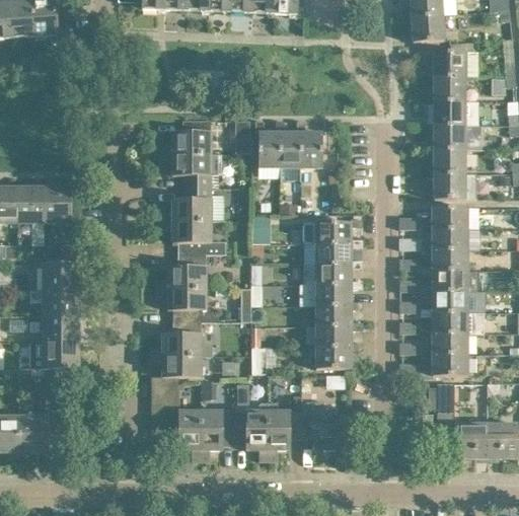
[(9,0),(0,0),(0,39),(12,38),(9,0)]
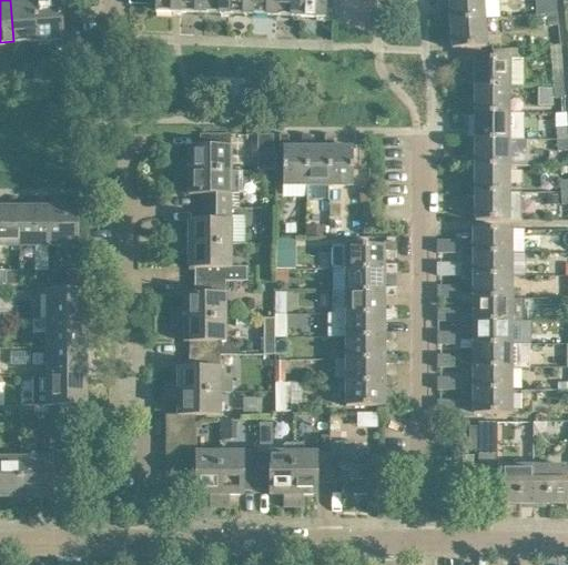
[(10,0),(13,41),(37,40),(34,0),(10,0)]
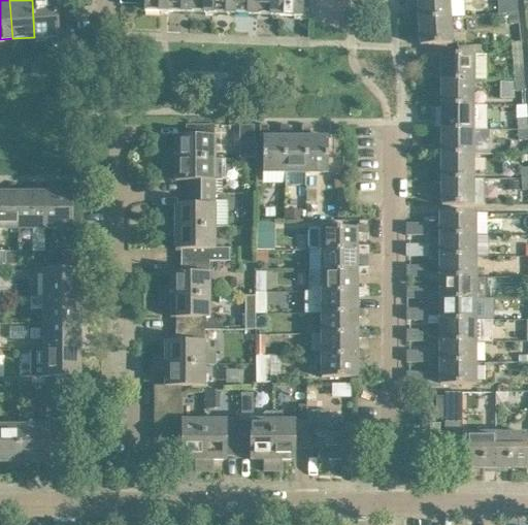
[(32,0),(34,37),(58,35),(55,0),(32,0)]
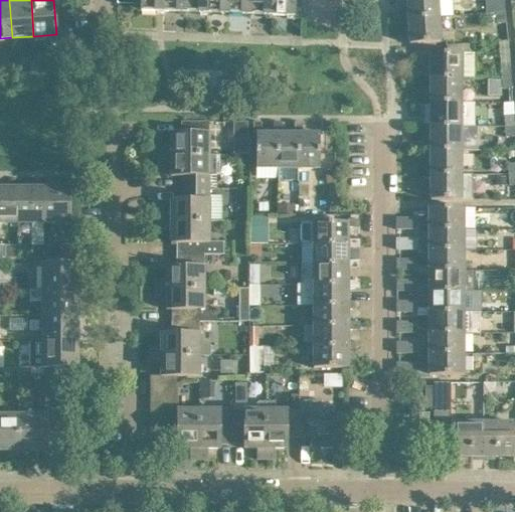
[(141,8),(163,9),(163,0),(141,0),(141,3),(141,8)]
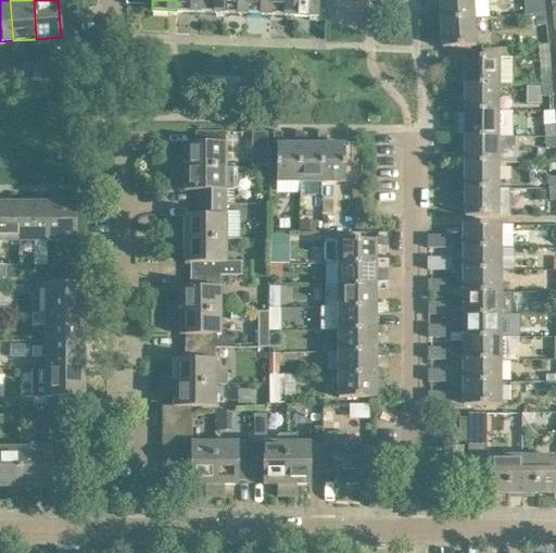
[(176,0),(176,10),(200,11),(200,0),(176,0)]
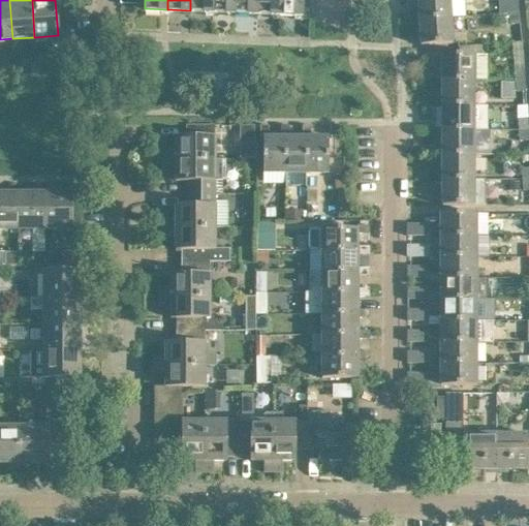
[(190,0),(190,10),(212,11),(212,0),(190,0)]
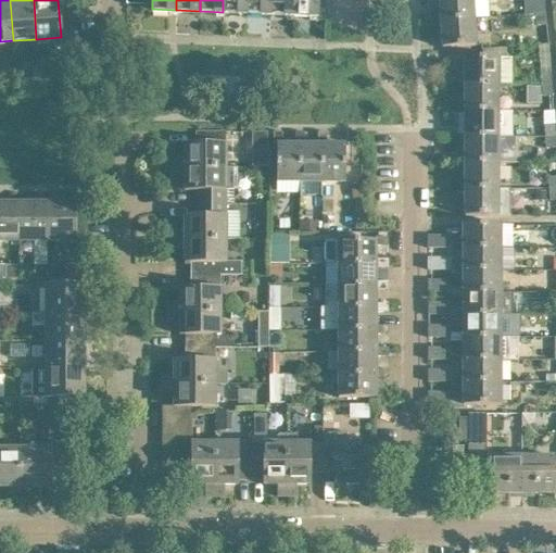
[(223,0),(223,12),(247,13),(247,0),(223,0)]
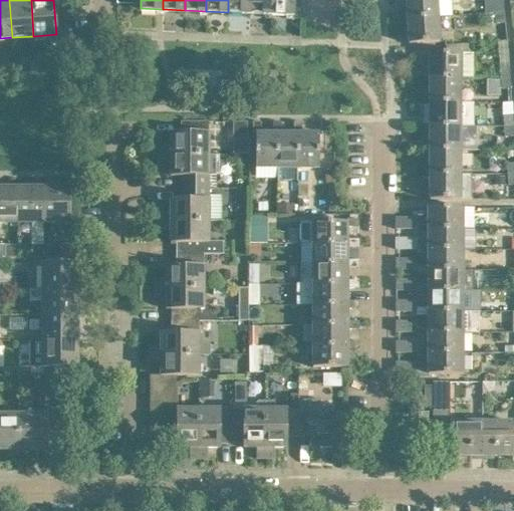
[(228,0),(228,12),(249,12),(249,0),(228,0)]
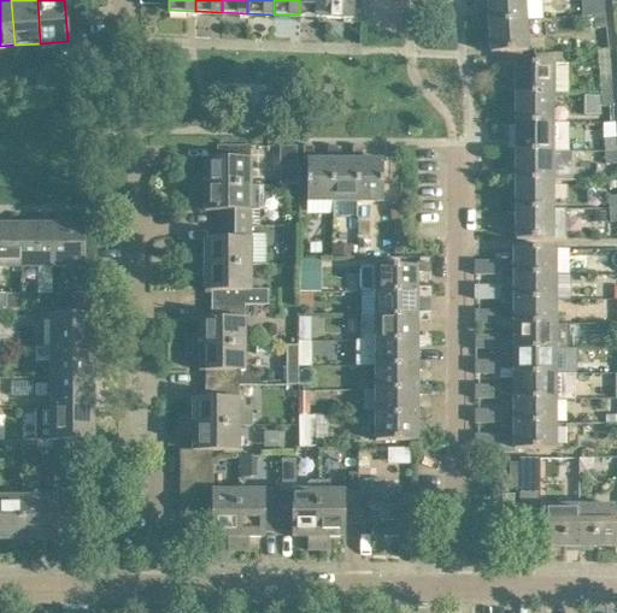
[(299,0),(299,15),(325,16),(325,0),(299,0)]
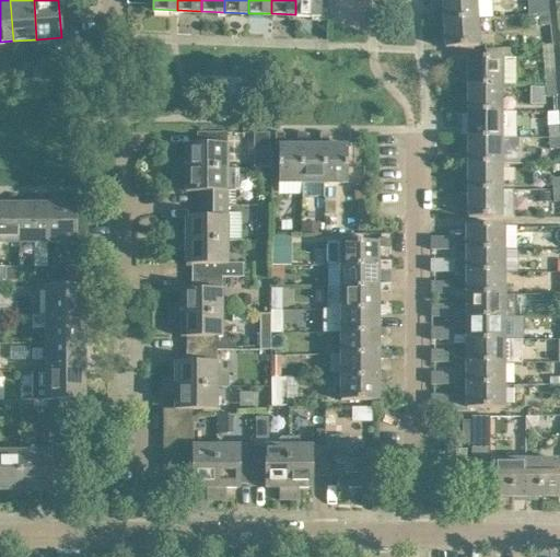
[(295,0),(295,14),(321,15),(321,0),(295,0)]
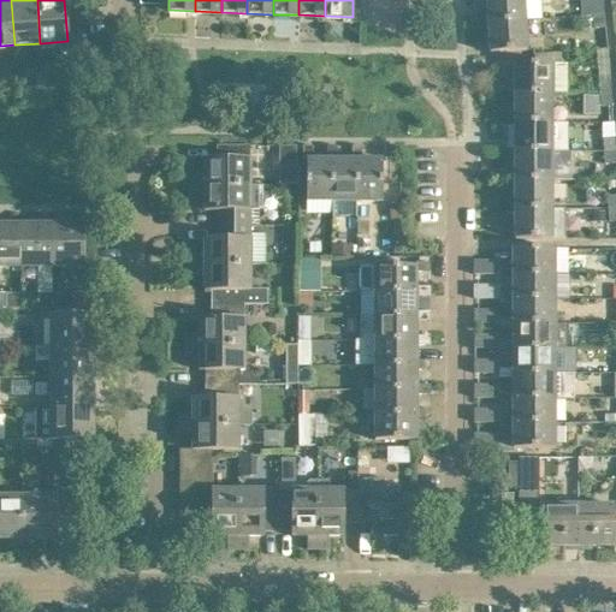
[(486,0),(489,21),(525,18),(523,0),(486,0)]
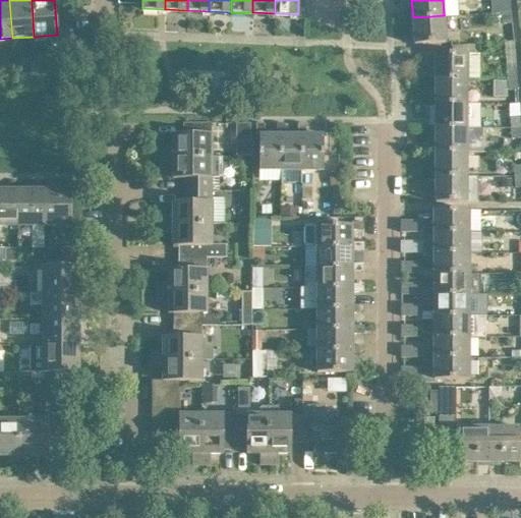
[(502,0),(503,11),(511,10),(510,0),(502,0)]
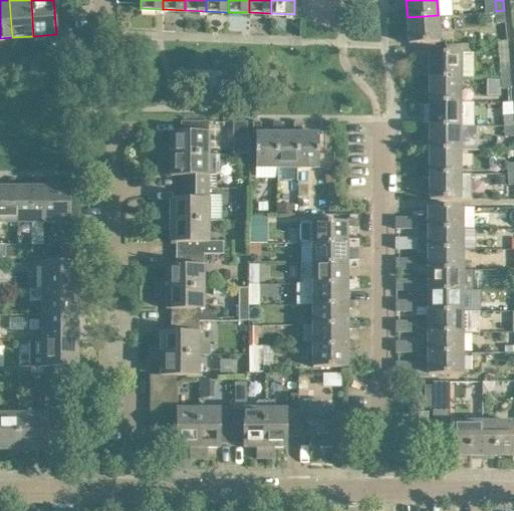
[(504,10),(496,11),(497,21),(505,21),(504,10)]
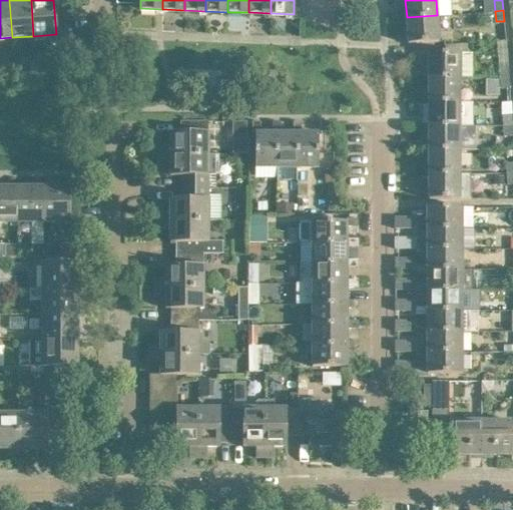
[(437,15),(407,17),(408,42),(439,40),(437,15)]
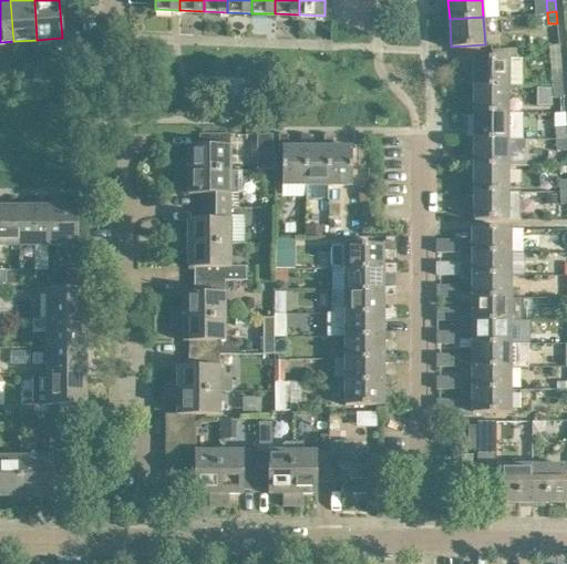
[(474,55),(474,83),(507,83),(507,55),(474,55)]
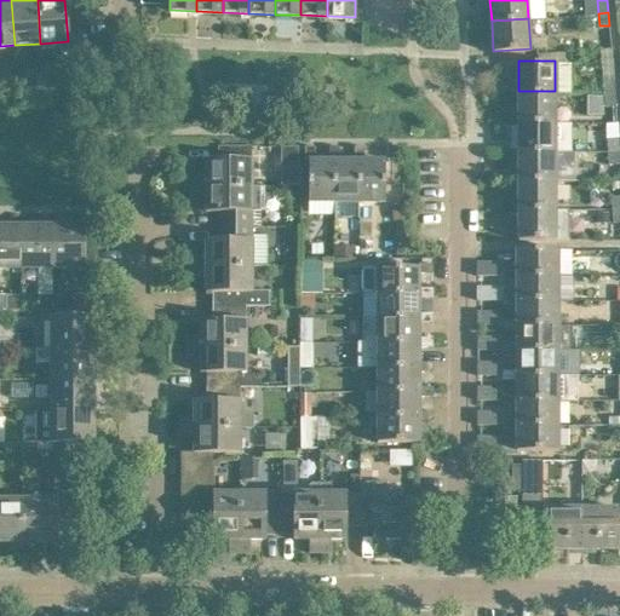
[(604,79),(606,92),(616,91),(615,78),(604,79)]
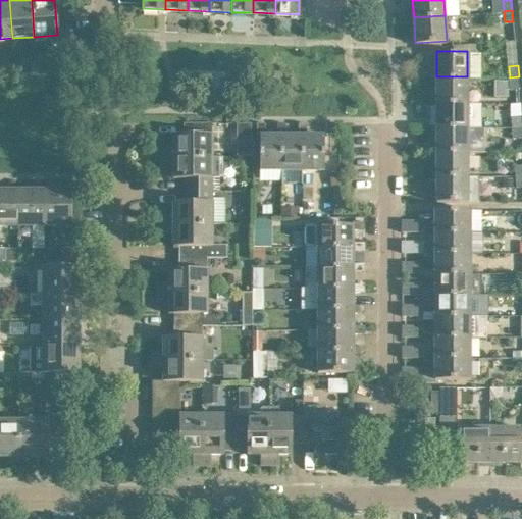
[(436,76),(436,101),(467,101),(467,76),(436,76)]
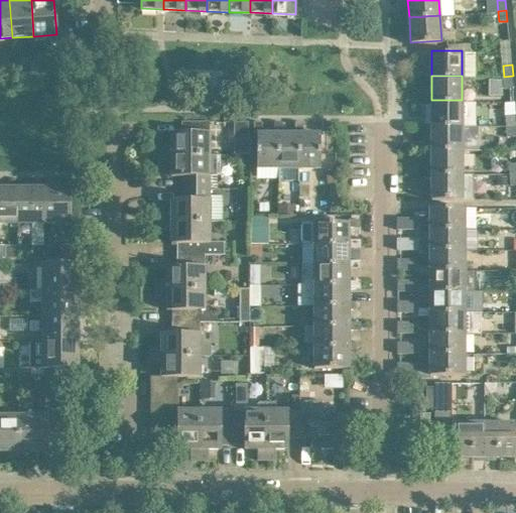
[(513,76),(504,77),(504,88),(513,87),(513,76)]
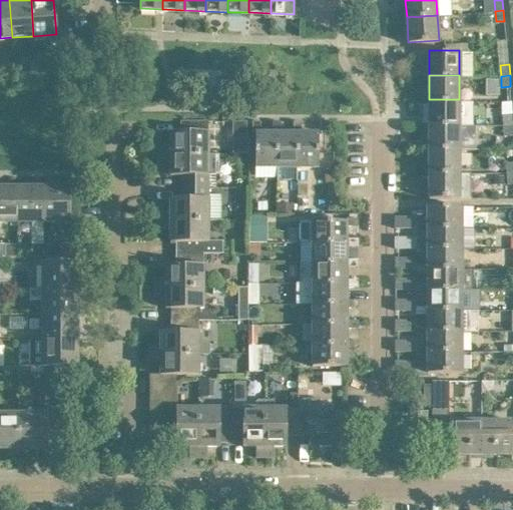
[(429,103),(422,103),(422,104),(423,104),(423,114),(429,114),(429,122),(429,123),(459,123),(459,99),(429,99),(429,103)]
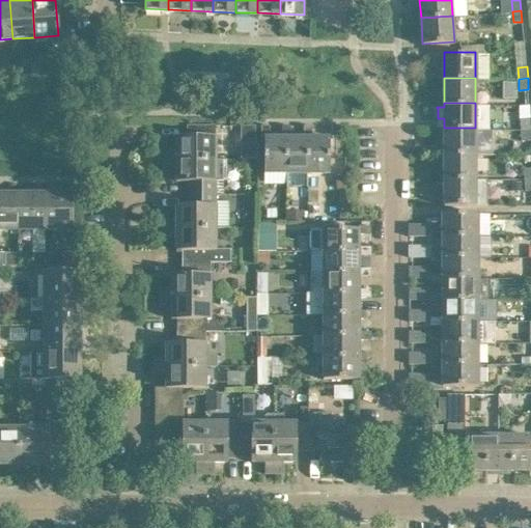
[(521,117),(522,129),(530,128),(530,116),(521,117)]
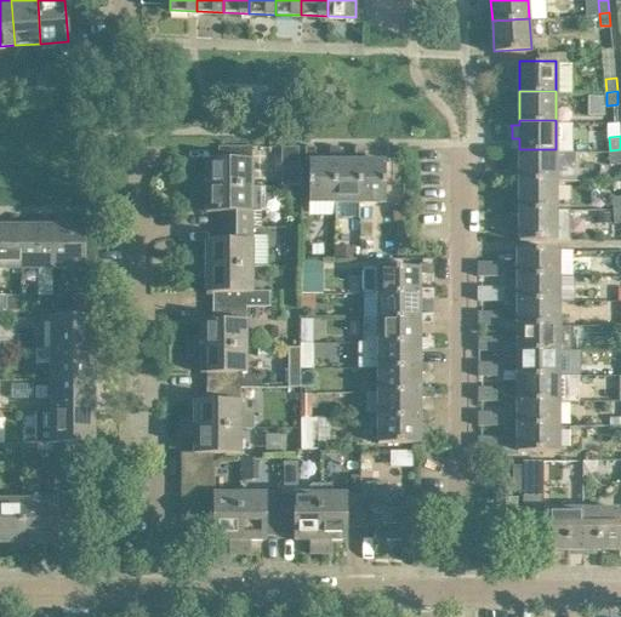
[(193,175),(193,183),(252,183),(252,144),(218,144),(218,159),(205,159),(205,175),(193,175)]
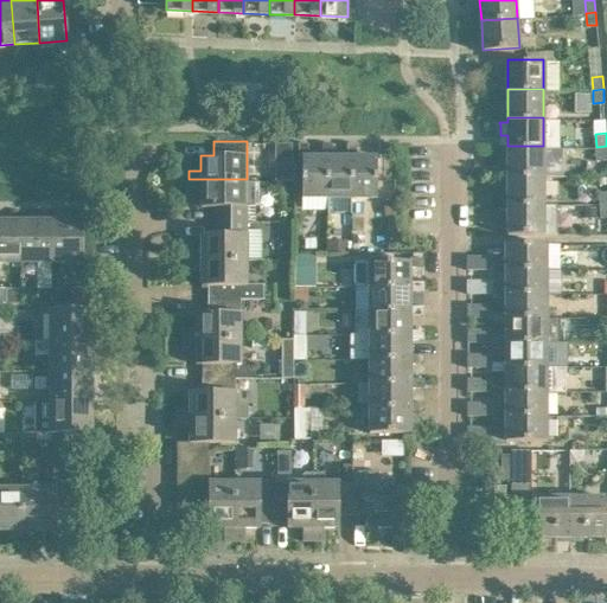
[(327,155),(323,155),(308,155),(308,141),(299,141),(299,155),(302,155),(302,179),(302,196),(313,196),(321,196),(327,196),(327,155)]
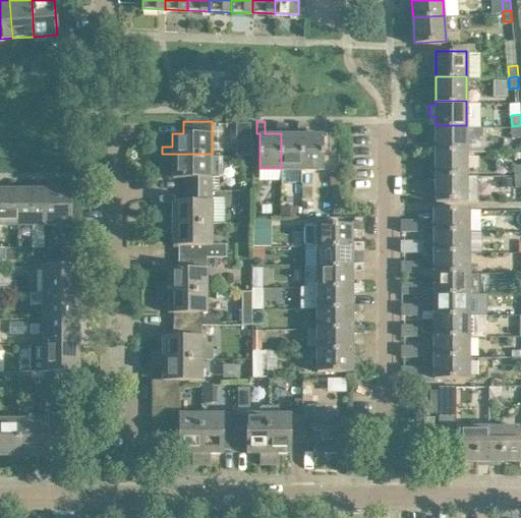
[(277,121),(277,133),(281,133),(281,168),(281,180),(302,180),(302,168),(302,133),(297,133),(285,133),(285,121),(277,121)]
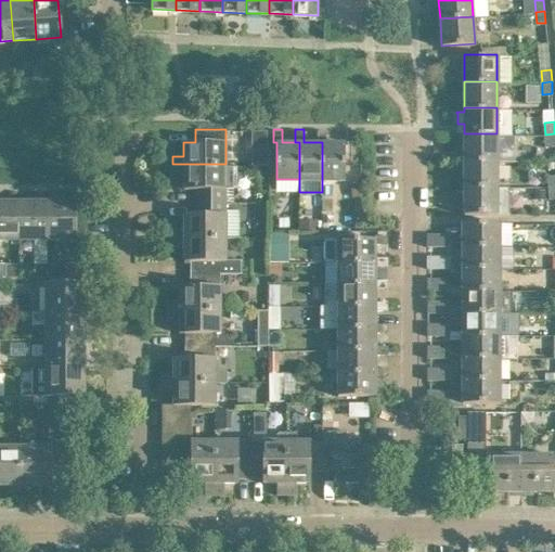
[(317,129),(317,142),(322,142),(322,179),(345,179),(345,142),(325,142),(325,129),(317,129)]
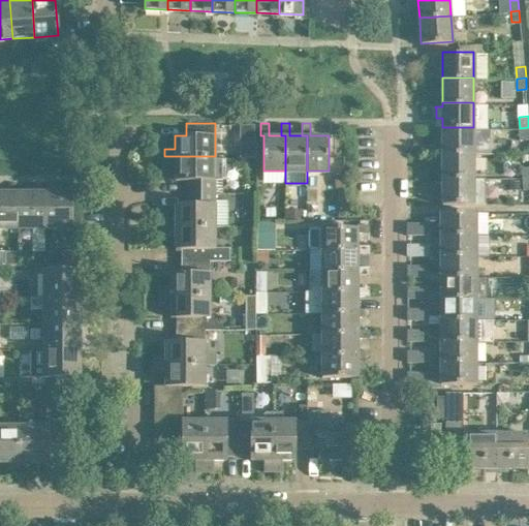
[(442,127),(442,153),(473,153),(473,127),(442,127)]
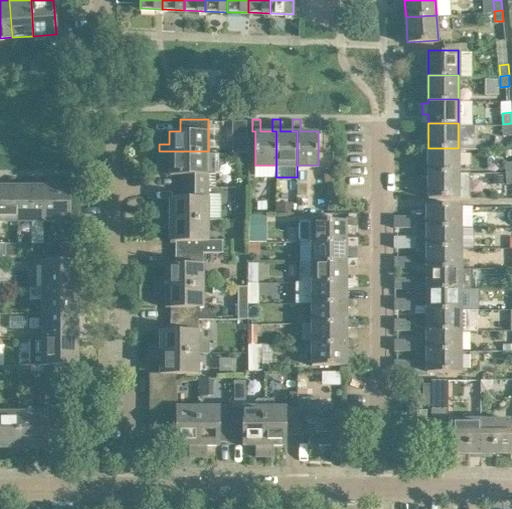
[(511,123),(503,124),(503,134),(511,133),(511,123)]
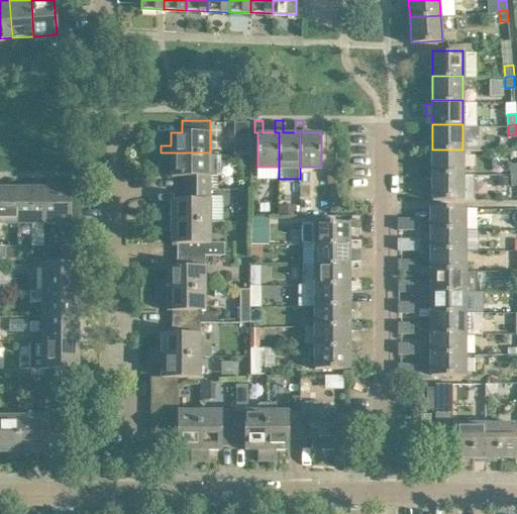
[(432,149),(432,174),(462,174),(462,149),(432,149)]
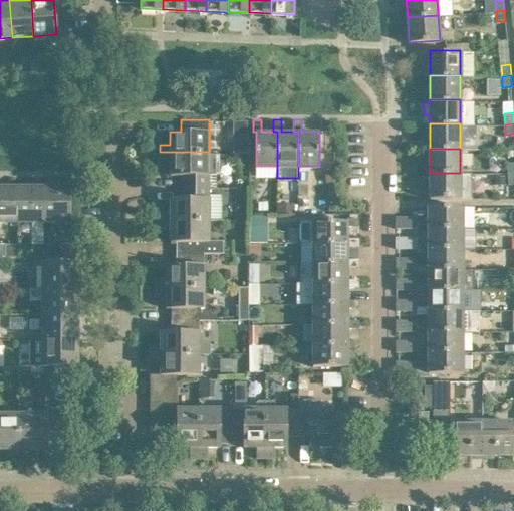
[(181,174),(181,186),(209,186),(209,173),(220,173),(219,152),(215,152),(209,152),(160,152),(160,161),(170,161),(170,174),(181,174)]
